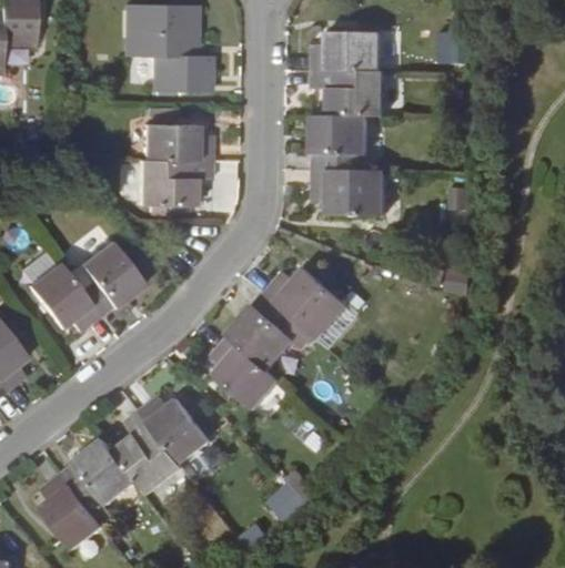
[(33,0),(0,0),(0,43),(33,44),(33,0)]
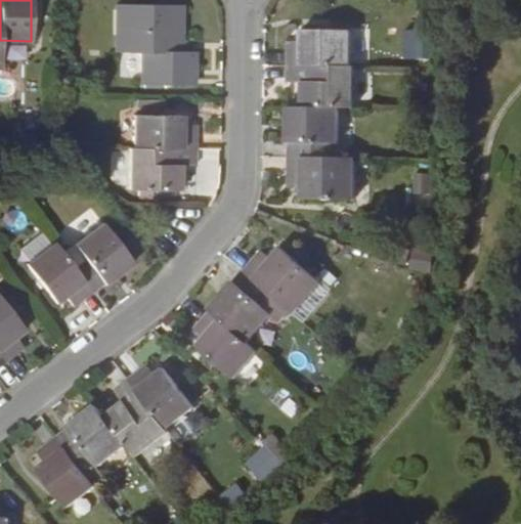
[(140,52),(139,84),(141,84),(159,84),(192,85),(192,52),(179,52),(180,5),(115,4),(113,51),(140,52)]
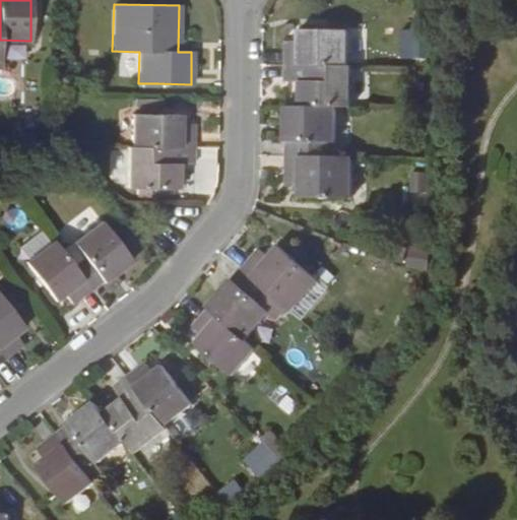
[(345,30),(296,29),(296,41),(283,41),(283,65),(345,66),(345,30)]
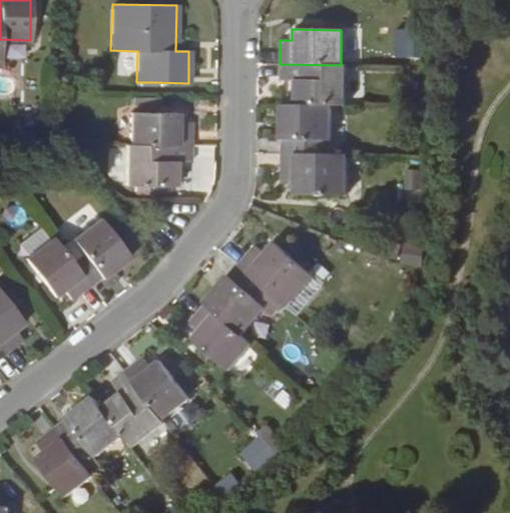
[(341,65),(280,64),(279,80),(294,80),(294,105),(329,105),(343,106),(344,65),(341,65)]
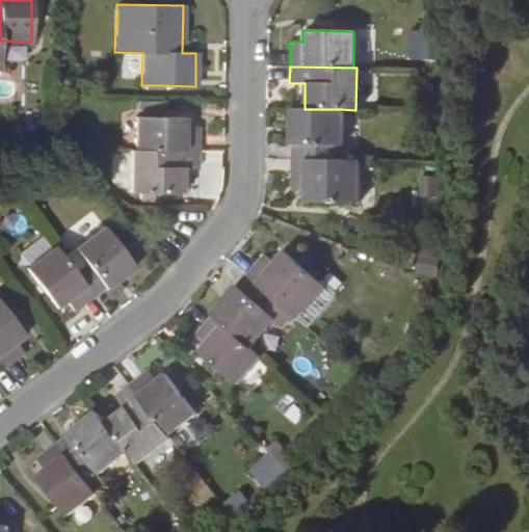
[(305,109),(288,108),(287,143),(290,143),(290,159),(340,160),(341,109),(305,109)]
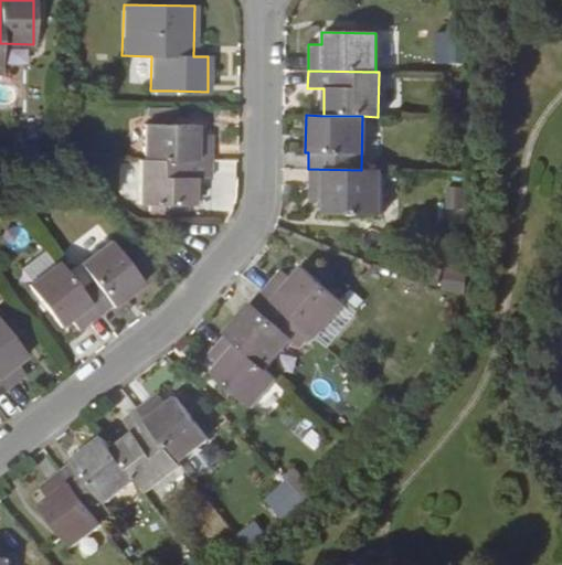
[(195,124),(142,124),(141,159),(209,160),(210,135),(195,134),(195,124)]
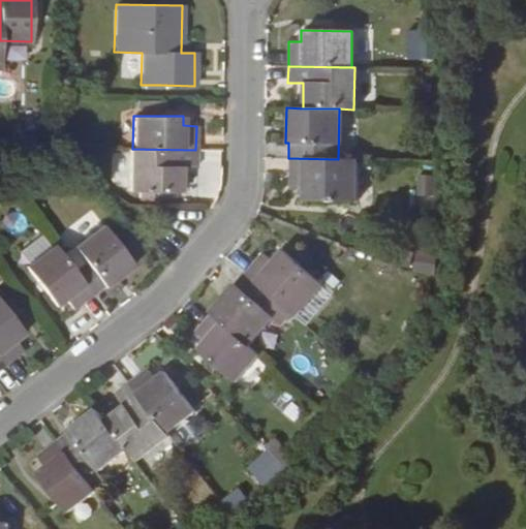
[(132,149),(129,149),(128,191),(137,191),(153,191),(180,191),(181,166),(195,166),(195,150),(132,149)]
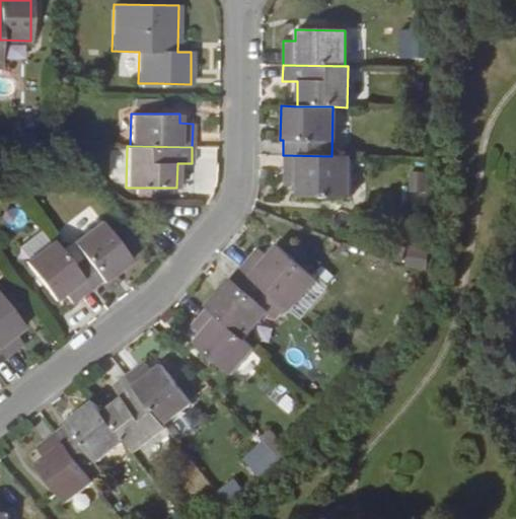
[(332,156),(283,155),(283,181),(293,182),(293,197),(348,198),(348,156),(332,156)]
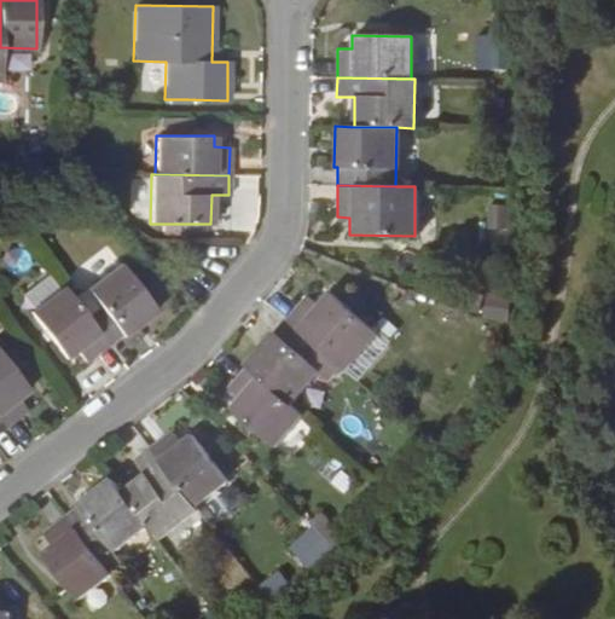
[(155,310),(119,262),(71,299),(106,345),(120,335),(121,337),(155,310)]
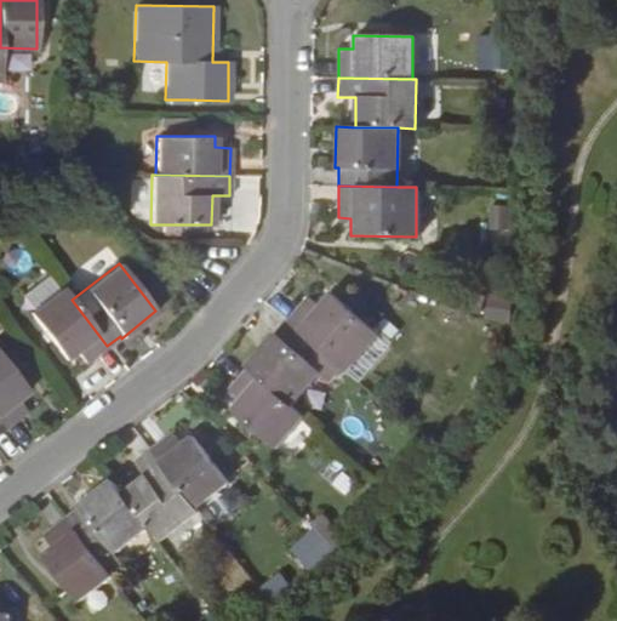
[(72,300),(62,288),(29,313),(64,359),(75,351),(85,364),(107,346),(72,300)]
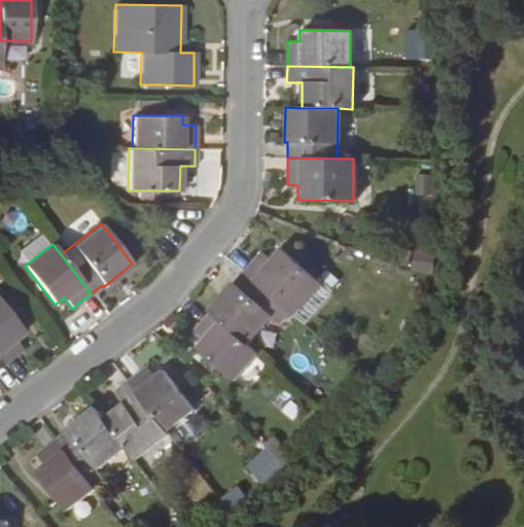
[(319,284),(280,249),(270,260),(259,251),(242,272),(267,294),(292,315),(319,284)]
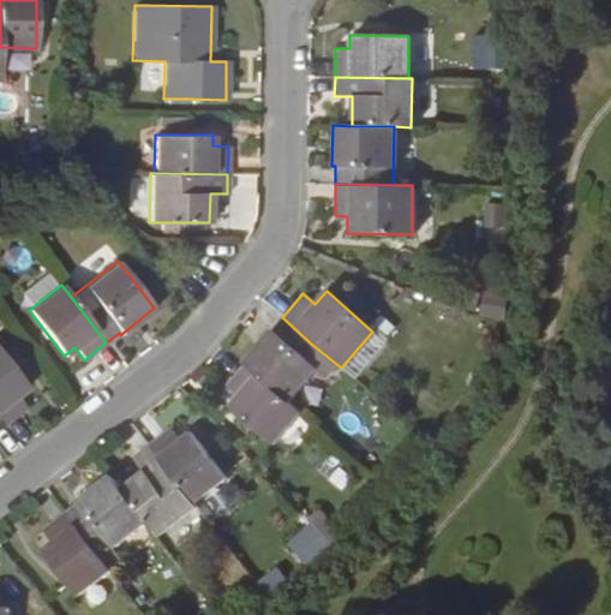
[(480,292),(474,316),(499,322),(505,298),(480,292)]
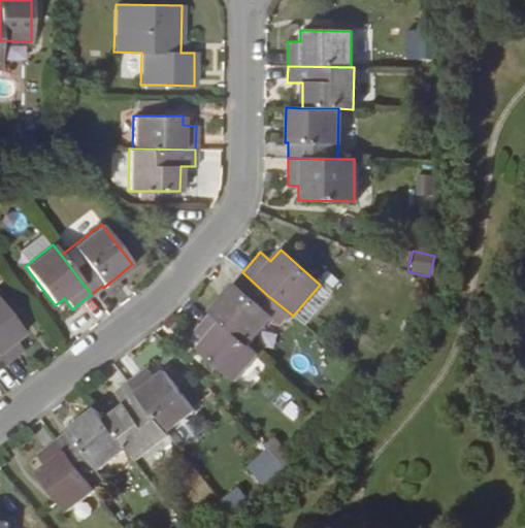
[(267,295),(242,272),(232,285),(231,283),(206,311),(208,312),(245,345),(270,317),(258,305),(267,295)]
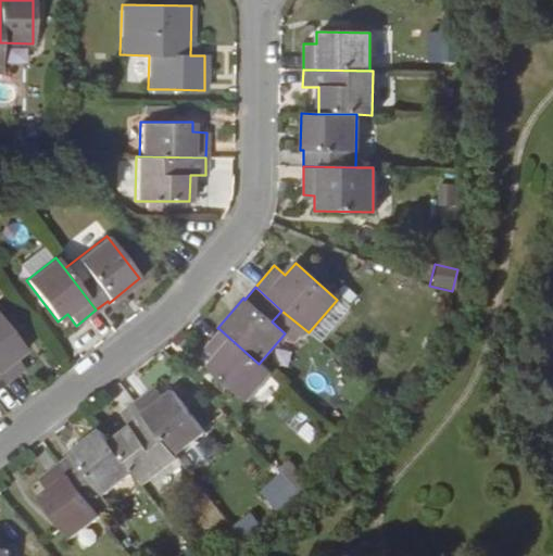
[(24,351),(0,318),(0,381),(2,384),(23,369),(15,358),(24,351)]
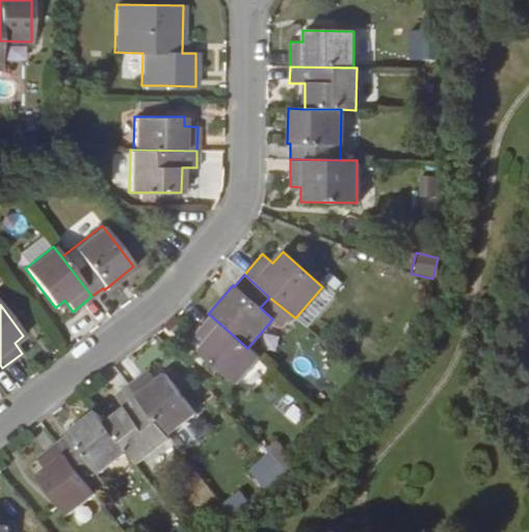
[(204,342),(195,350),(234,383),(257,356),(247,348),(210,315),(194,333),(204,342)]
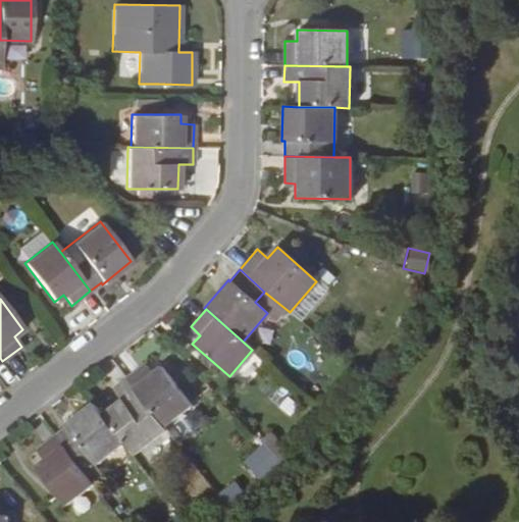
[(191,405),(160,366),(151,373),(144,363),(123,378),(162,427),(191,405)]
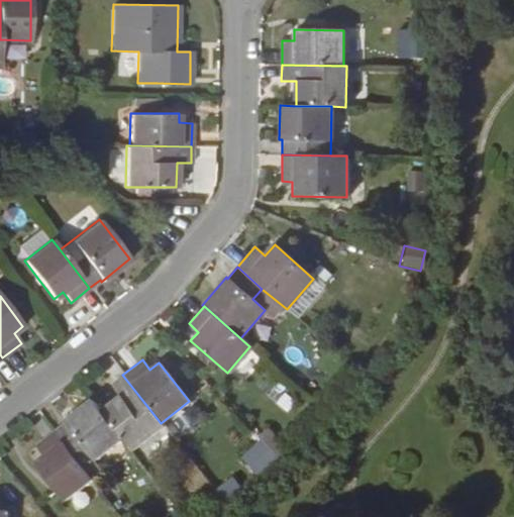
[(161,423),(122,375),(110,385),(118,396),(99,410),(121,440),(130,451),(163,426),(161,423)]
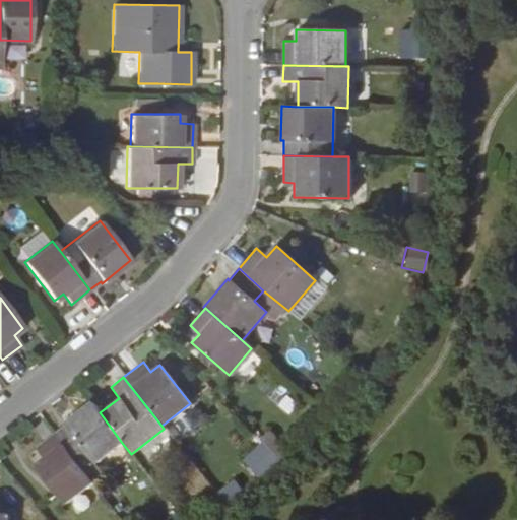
[(100,412),(91,401),(62,424),(64,426),(53,434),(82,472),(122,443),(100,412)]
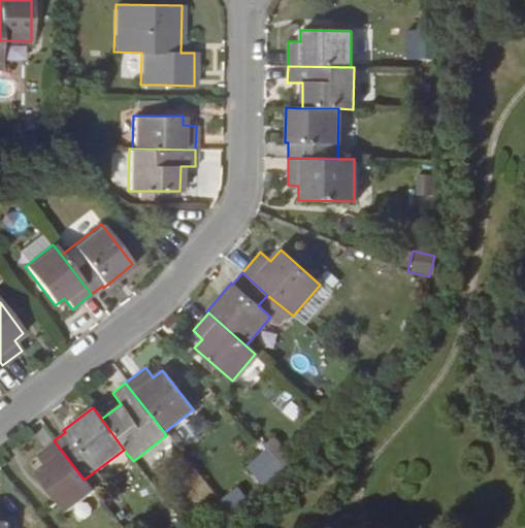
[(84,480),(54,440),(34,455),(42,465),(33,472),(64,512),(92,490),(84,480)]
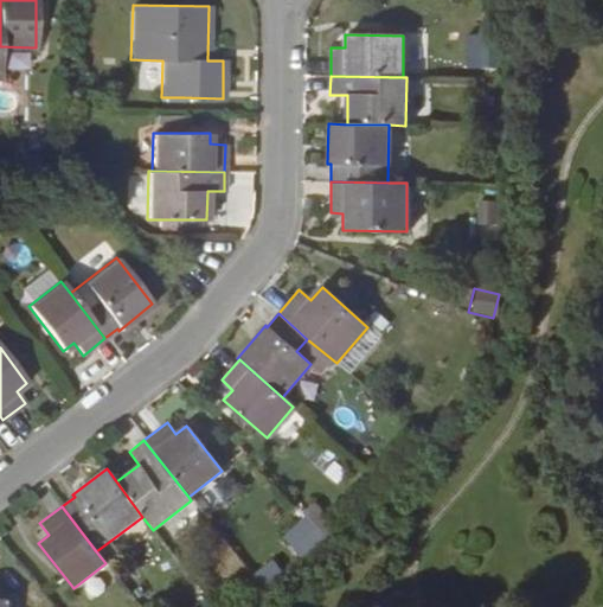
[(296,562),(324,537),(305,517),(277,542),(296,562)]
